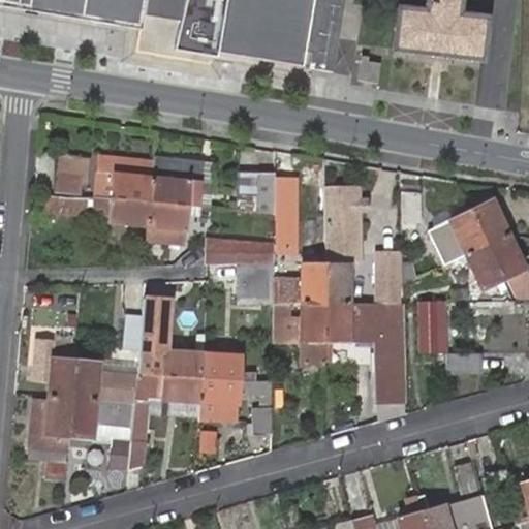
[(0,0),(141,24),(143,12),(145,0),(187,0),(184,20),(179,43),(210,49),(211,44),(217,45),(215,52),(331,71),(343,0),(0,0)]
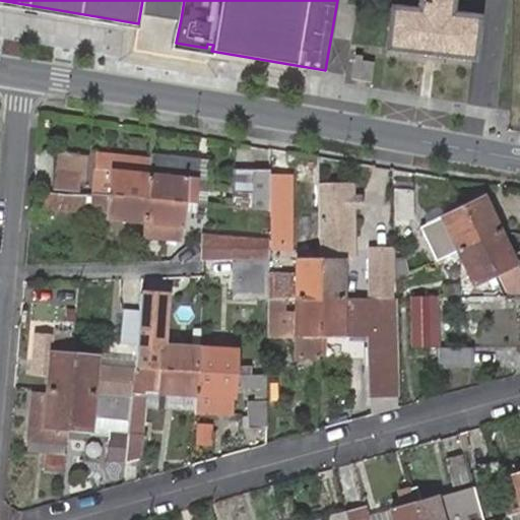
[(142,0),(140,12),(181,19),(184,0),(142,0)]
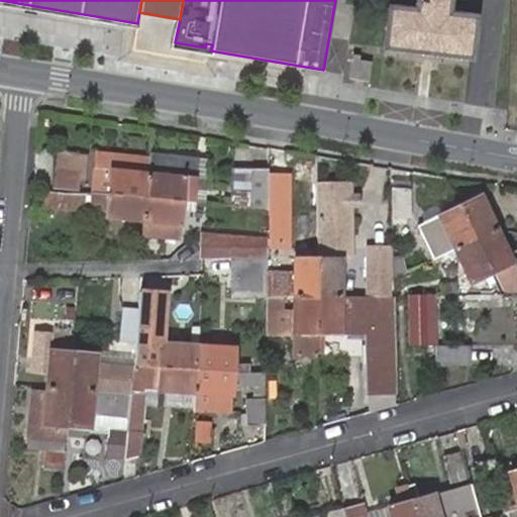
[(419,0),(419,10),(393,8),(388,47),(474,57),(478,17),(468,16),(469,0),(419,0)]
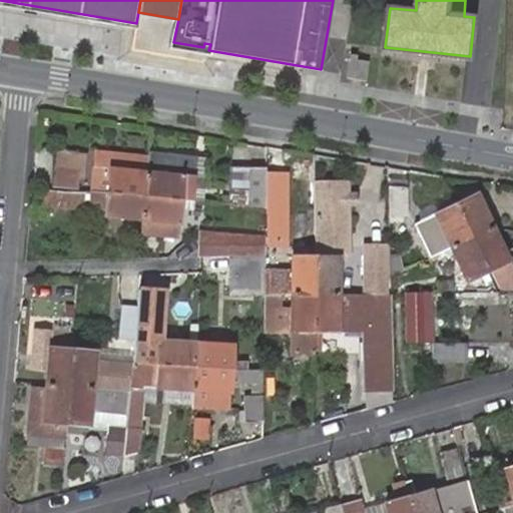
[(356,54),(352,79),(373,82),(375,62),(364,61),(365,55),(356,54)]
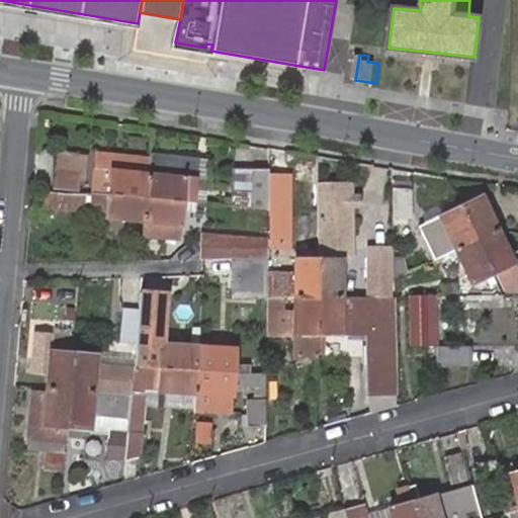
[(55,168),(53,188),(79,190),(80,180),(85,180),(88,156),(57,152),(55,168)]
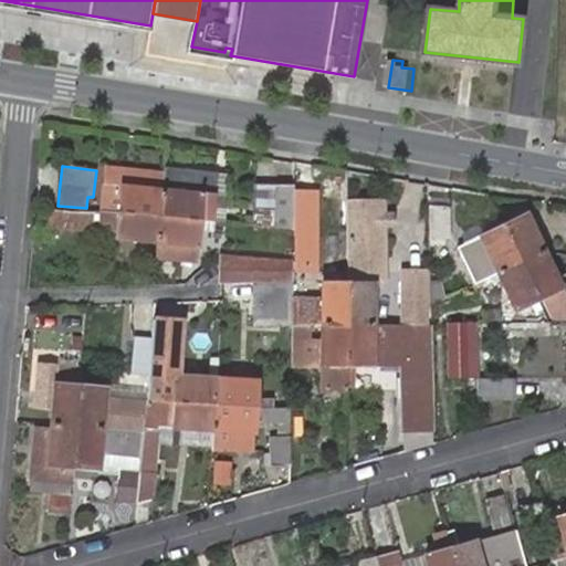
[(218,173),(166,167),(165,178),(161,216),(216,221),(218,173)]
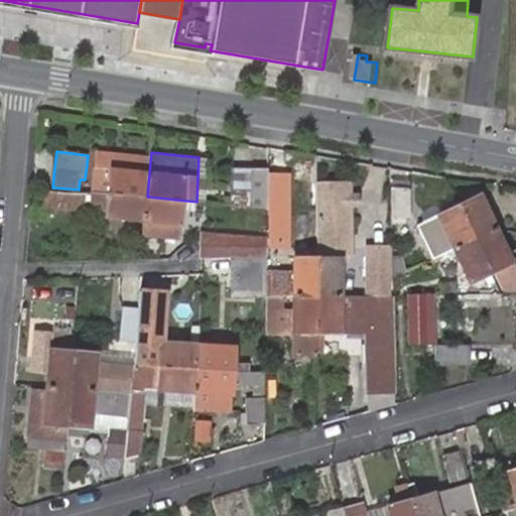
[(212,157),(199,157),(197,202),(209,202),(212,157)]
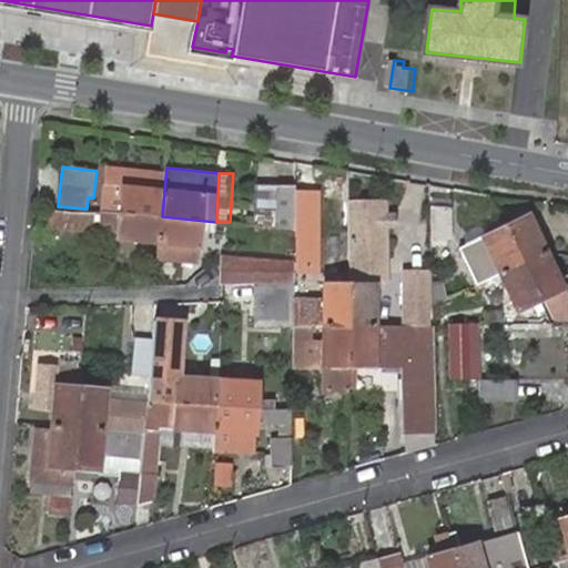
[(109,174),(104,211),(120,212),(123,175),(109,174)]
